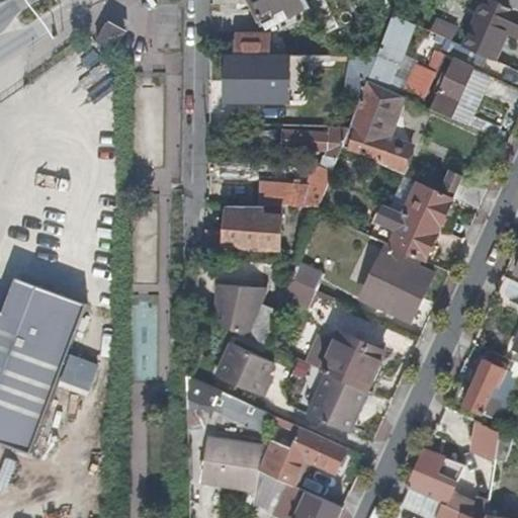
[(248,0),(257,16),(260,15),(288,0),(248,0)]
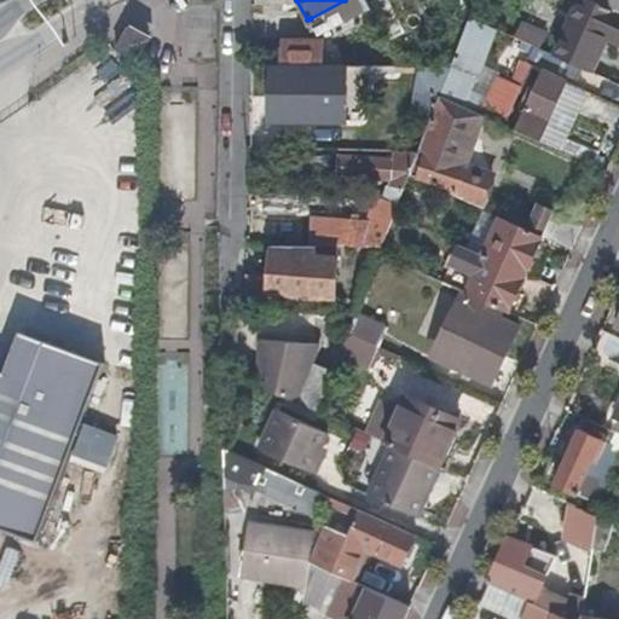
[(352,0),(345,0),(311,18),(316,25),(356,5),(352,0)]
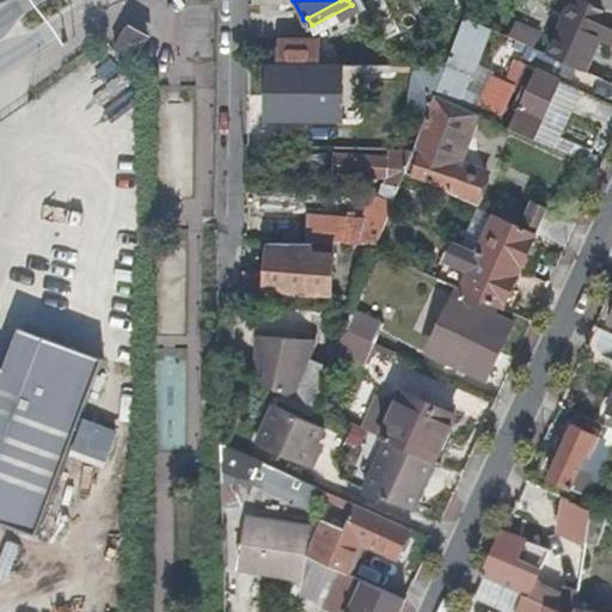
[(611,43),(611,12),(583,0),(571,0),(546,54),(568,63),(581,69),(597,37),(611,43)]
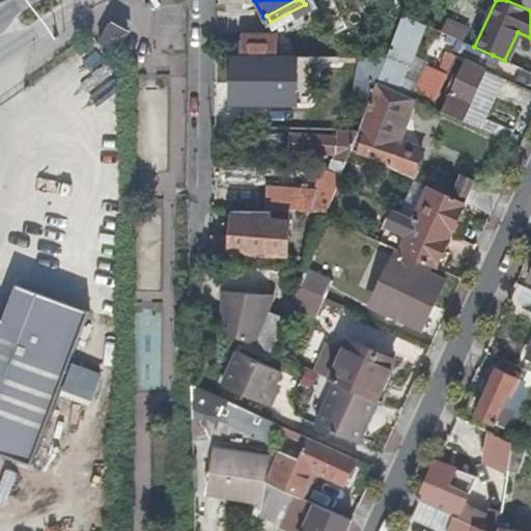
[(530,0),(510,0),(530,8),(530,0)]
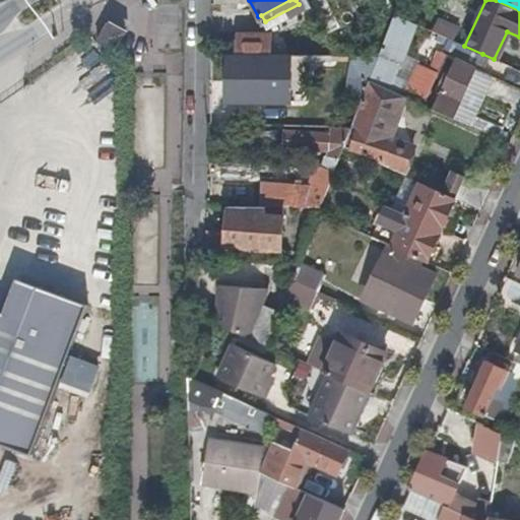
[(395,75),(414,24),(393,14),(377,57),(370,77),(369,81),(405,98),(411,82),(395,75)]
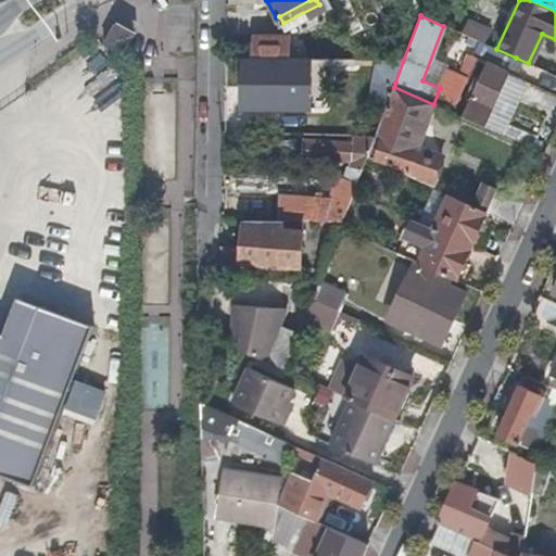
[(111,21),(99,43),(122,55),(134,33),(111,21)]
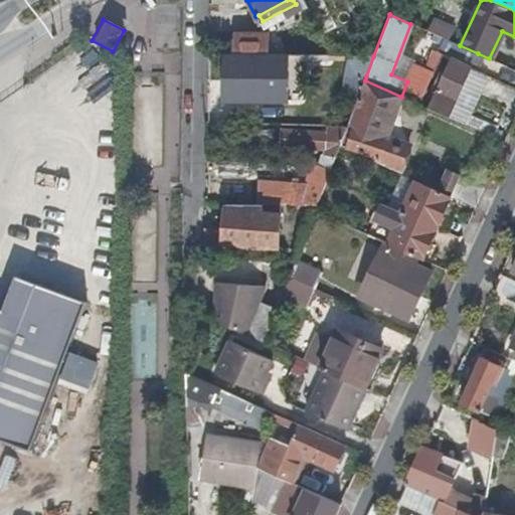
[(233,33),(232,54),(256,54),(270,55),(270,34),(233,33)]
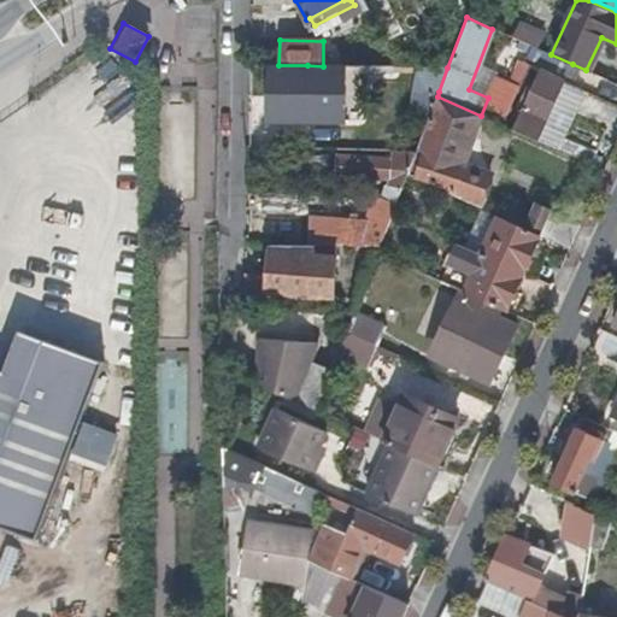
[(573,64),(551,54),(544,72),(564,82),(573,64)]
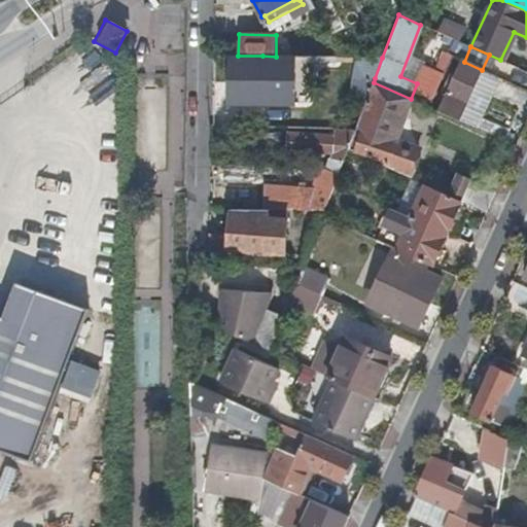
[(442,53),(435,68),(445,72),(452,57),(442,53)]
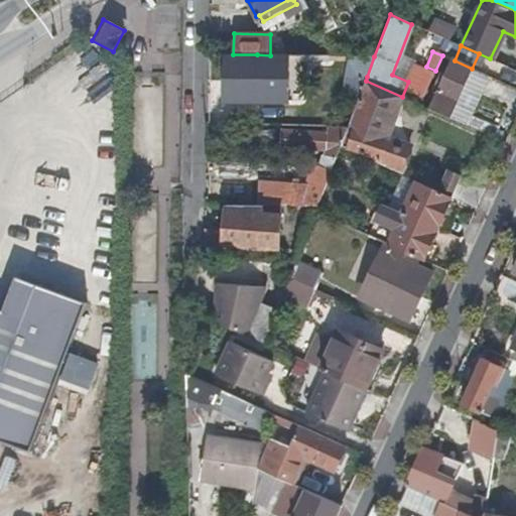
[(255,95),(257,54),(233,54),(227,54),(225,94),(255,95)]
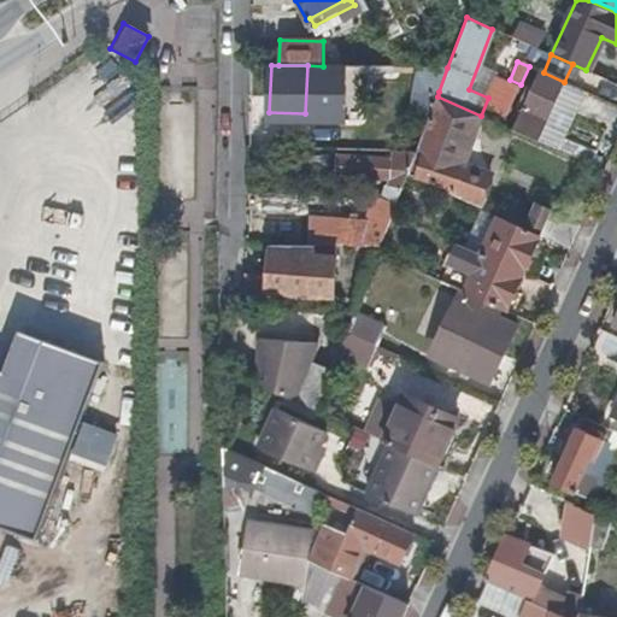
[(419,86),(439,92),(447,68),(423,68),(419,86)]
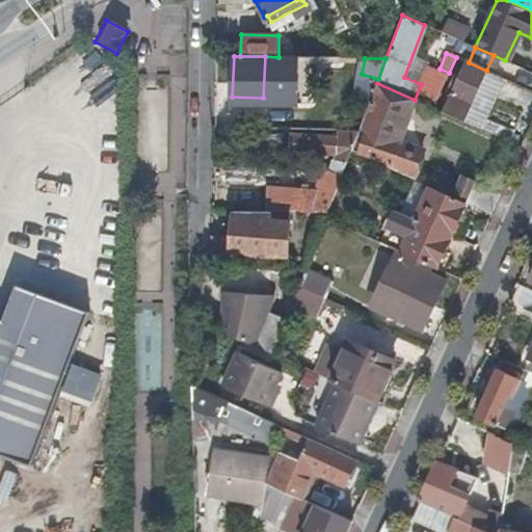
[(466,62),(444,112),(463,122),(486,72),(466,62)]
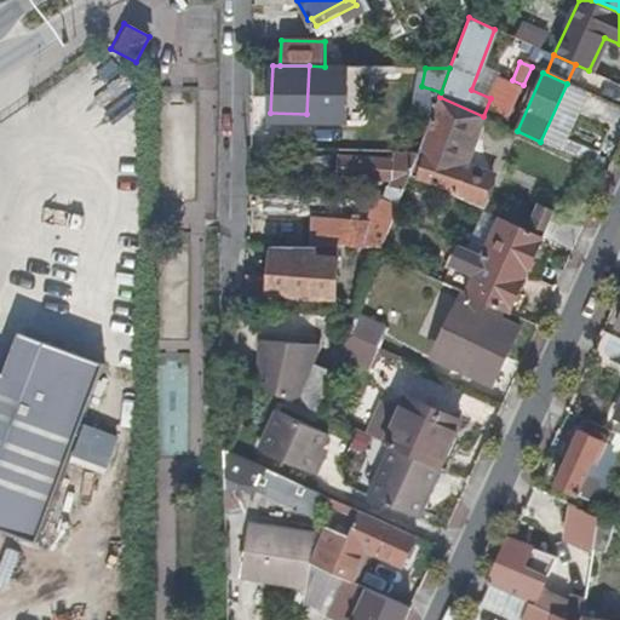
[(491,98),(483,116),(505,126),(523,85),(512,80),(500,74),(491,98)]
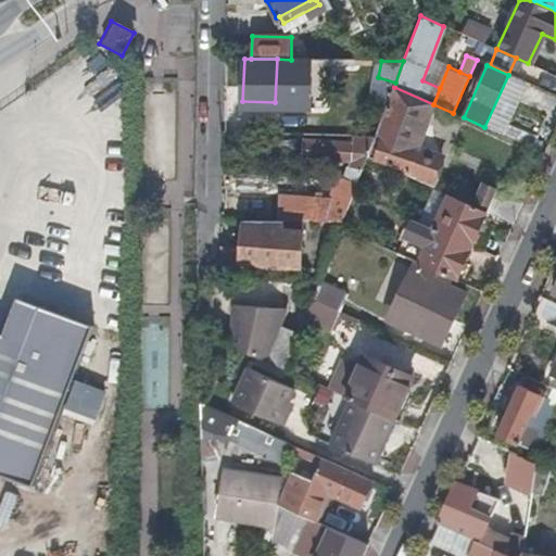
[(382,142),(376,160),(406,172),(405,174),(432,186),(442,158),(416,148),(433,104),(394,87),(377,130),(386,134),(382,142)]
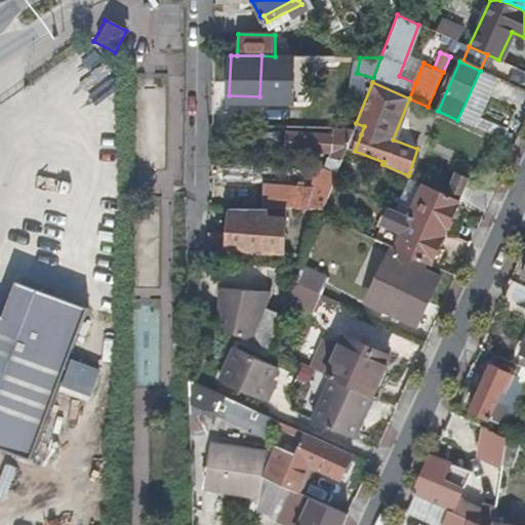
[(304,192),(296,210),(305,210),(307,210),(323,210),(334,183),(347,148),(353,131),(354,129),(334,129),(334,136),(288,136),(288,152),(334,153),(331,158),(330,158),(325,168),(321,167),(311,195),(304,192)]
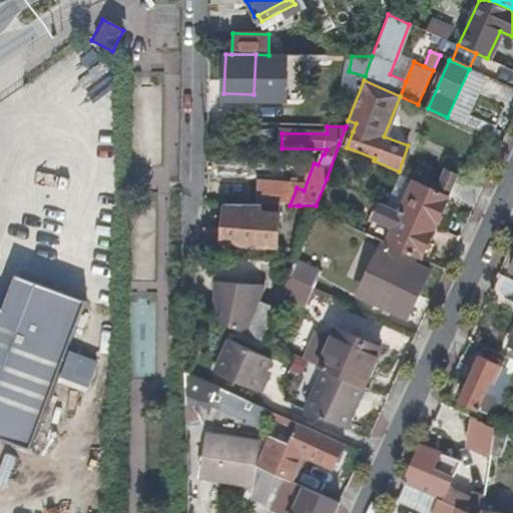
[(339,144),(347,147),(353,131),(345,128),(339,144)]
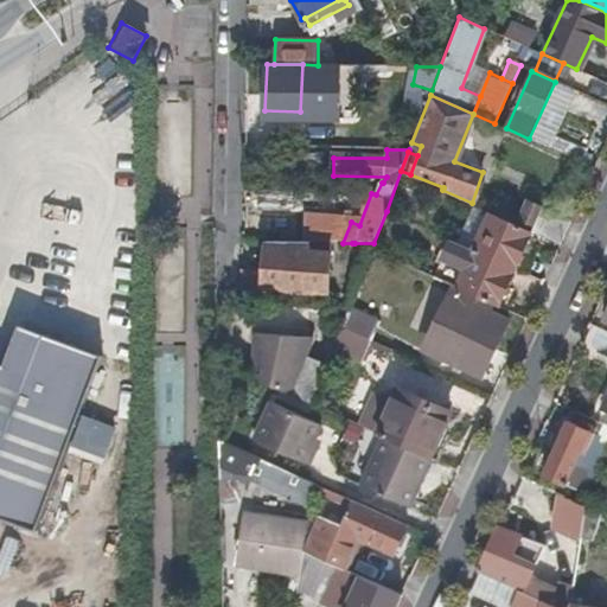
[(320,172),(320,155),(292,155),(292,172),(320,172)]
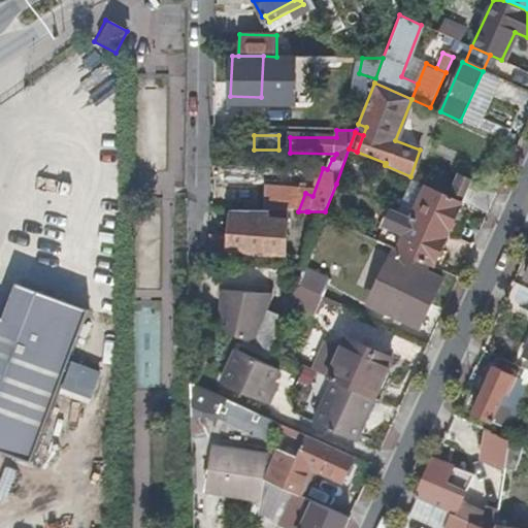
[(256,164),(226,162),(225,180),(256,182),(256,164)]
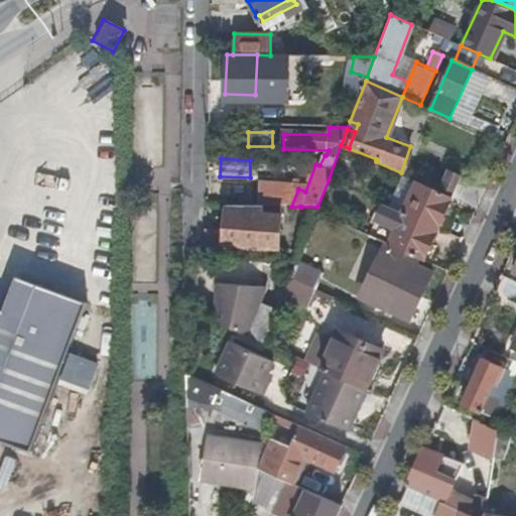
[(461,175),(452,196),(476,207),(485,186),(461,175)]
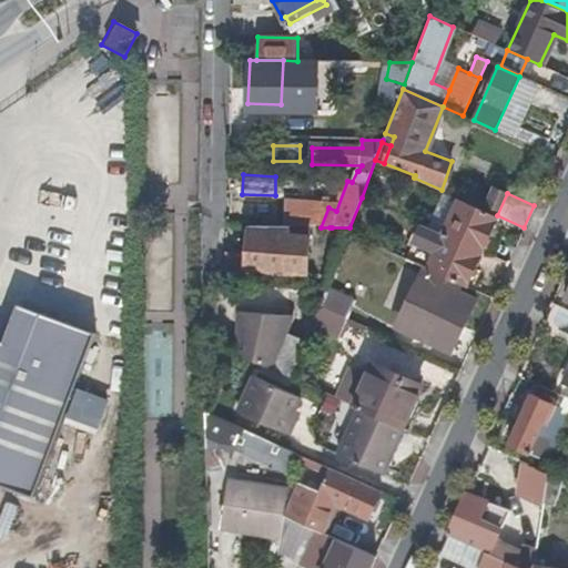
[(458,199),(443,233),(482,251),(497,215),(458,199)]
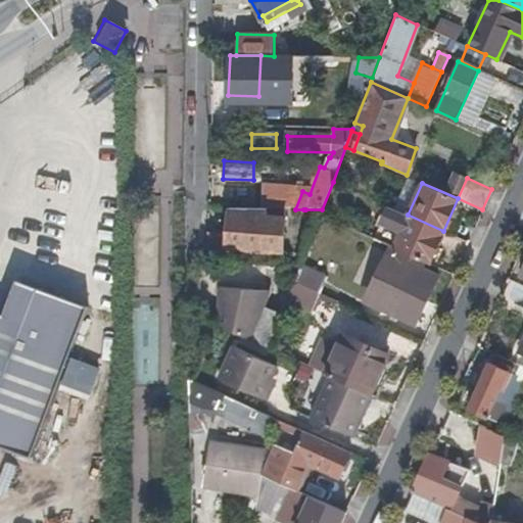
[(285,251),(286,209),(230,208),(228,248),(285,251)]
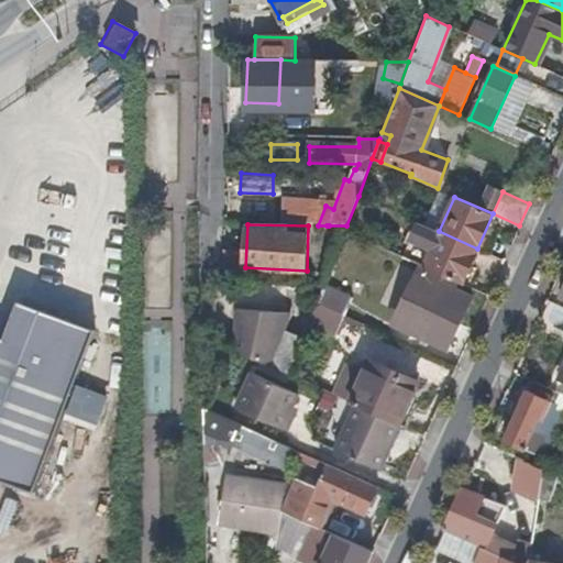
[(321,238),(340,245),(344,232),(329,225),(327,225),(321,238)]
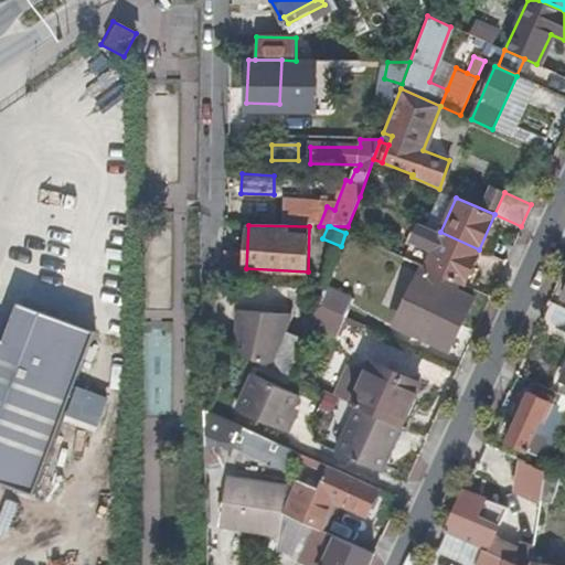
[(440,232),(424,267),(462,285),(479,249),(440,232)]
